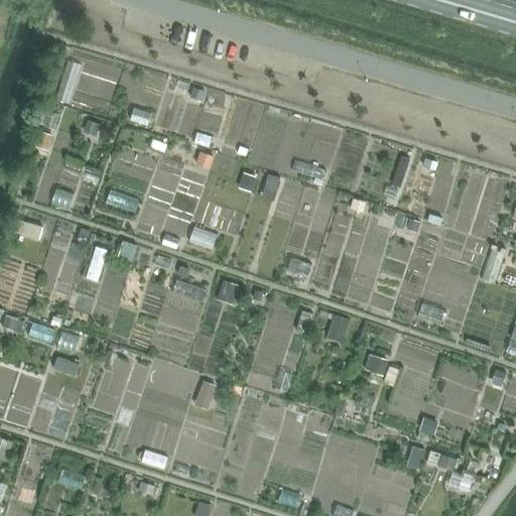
[(63,90),(76,94),(91,52),(79,48),(63,90)]
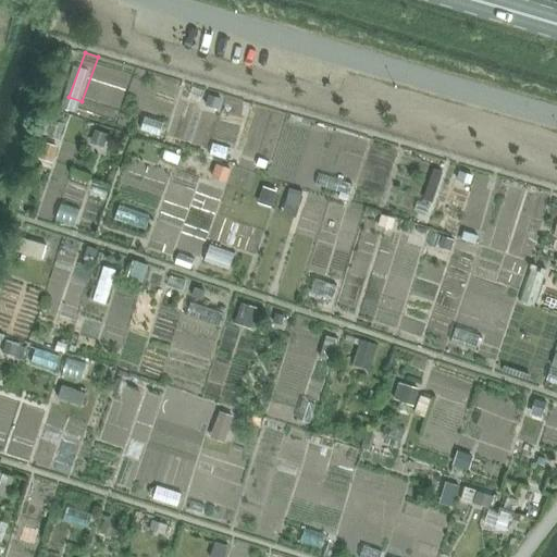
[(215,94),(212,101),(221,104),(224,97),(215,94)]
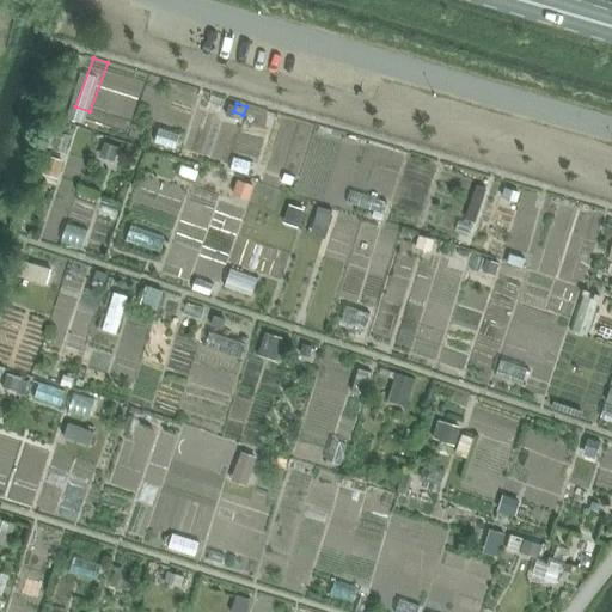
[(163,130),(181,139),(188,121),(170,112),(163,130)]
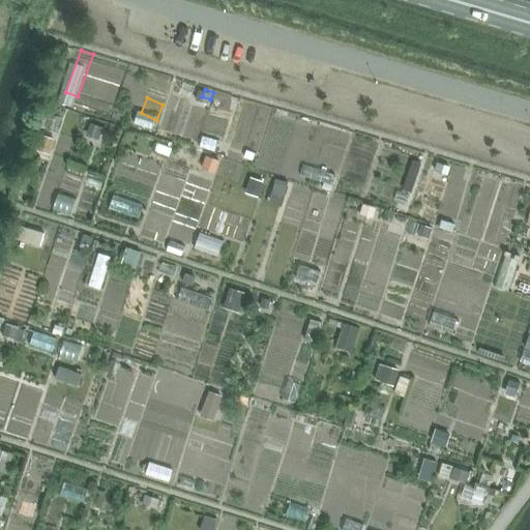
[(210,124),(205,140),(223,144),(227,129),(210,124)]
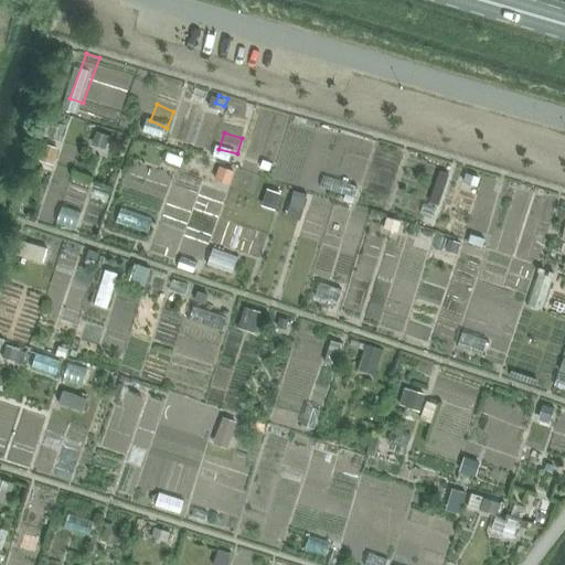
[(98,134),(94,146),(107,150),(112,138),(98,134)]
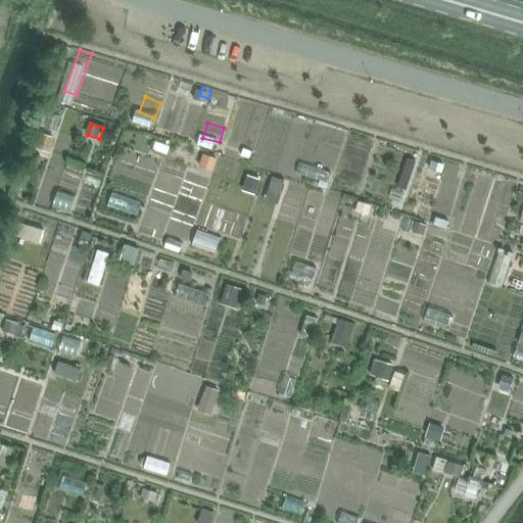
[(131,148),(158,163),(170,144),(141,129),(131,148)]
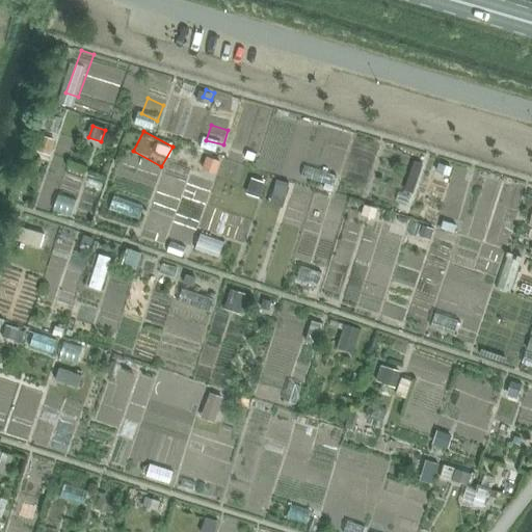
[(44,137),(40,149),(51,153),(55,141),(44,137)]
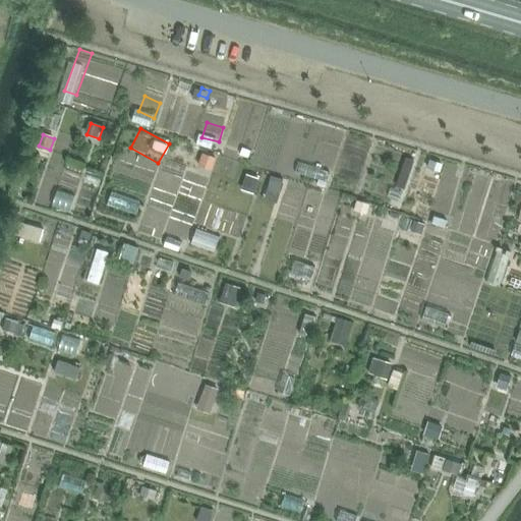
[(250,152),(242,149),(239,155),(247,158),(250,152)]
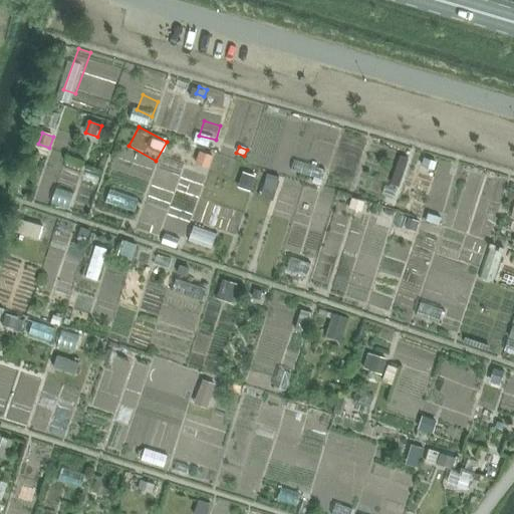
[(200,153),(196,164),(208,168),(212,157),(200,153)]
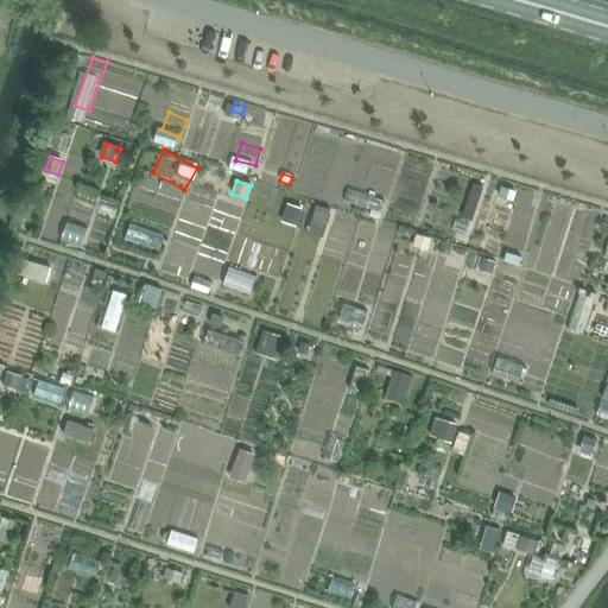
[(164,201),(166,187),(149,183),(146,198),(164,201)]
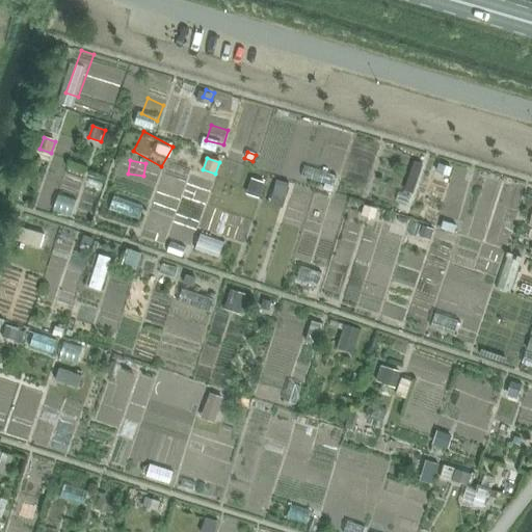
[(415,161),(405,190),(413,193),(423,163),(415,161)]
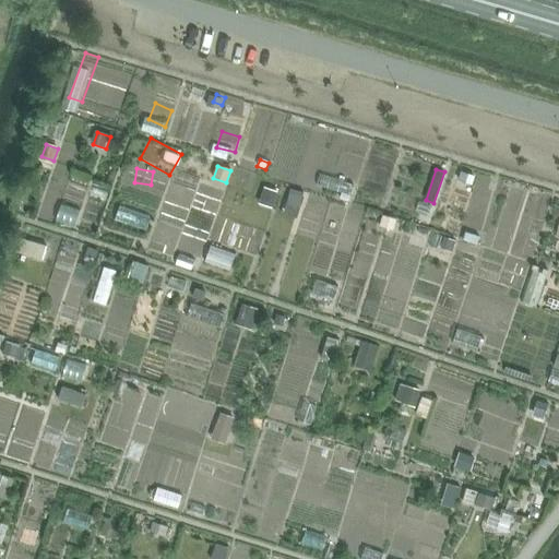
[(461,173),(459,180),(472,185),(474,177),(461,173)]
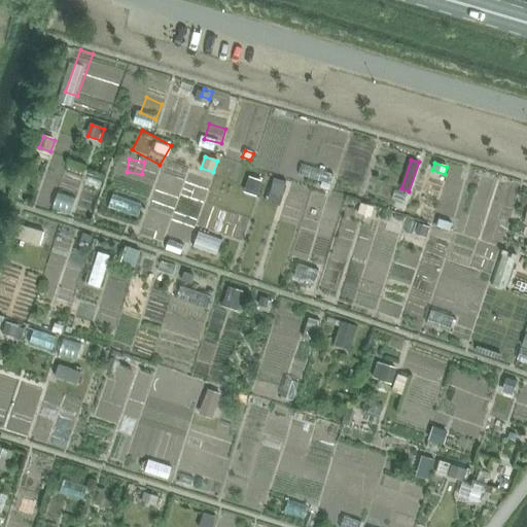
[(250,176),(246,188),(257,192),(261,180),(250,176)]
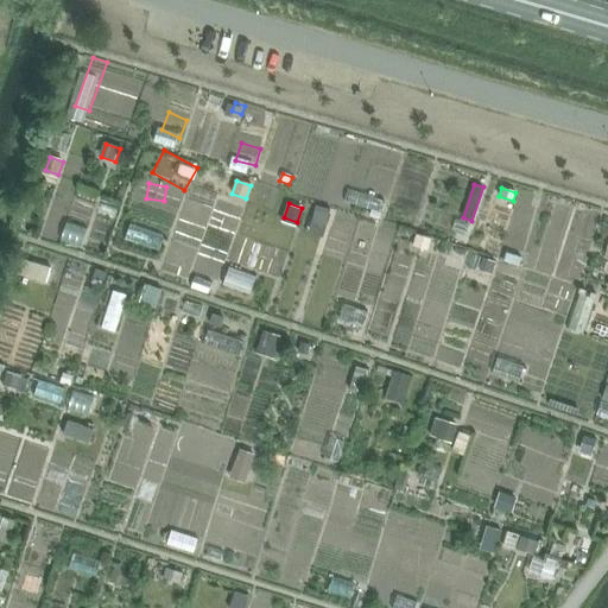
[(315,210),(312,221),(325,225),(329,214),(315,210)]
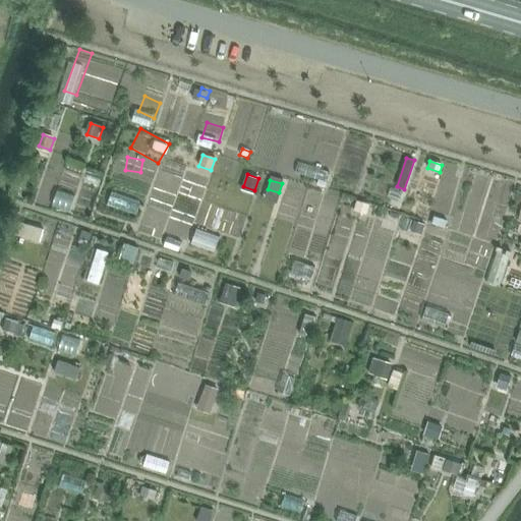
[(353,211),(365,215),(368,205),(356,200),(353,211)]
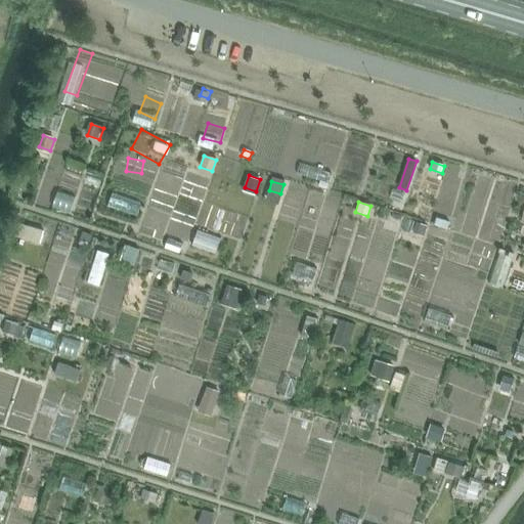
[(418,207),(415,217),(423,219),(426,209),(418,207)]
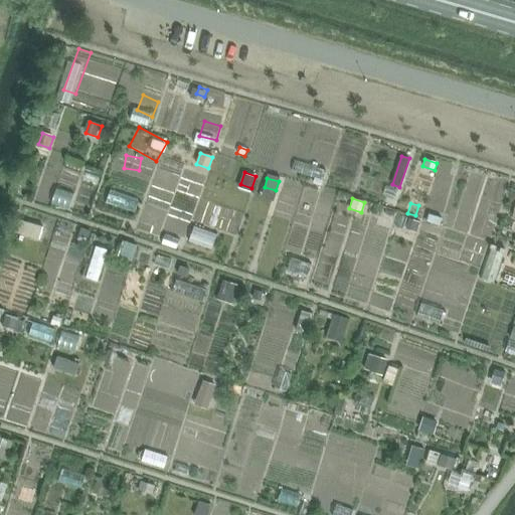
[(384,207),(380,219),(393,223),(396,210),(384,207)]
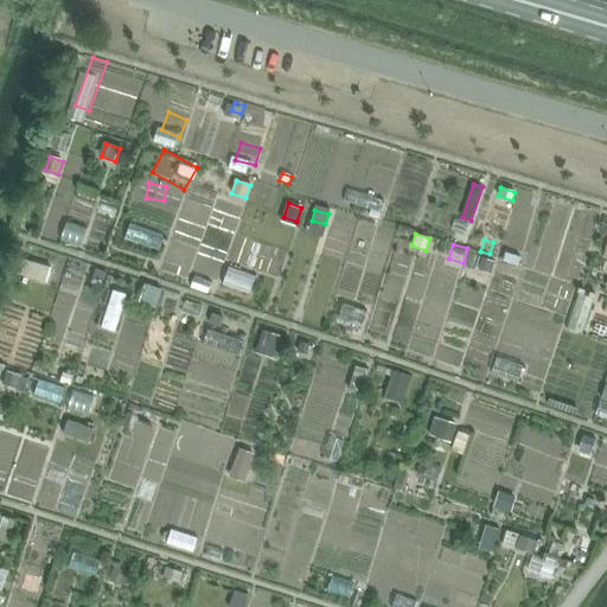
[(237,255),(232,269),(261,278),(264,262),(237,255)]
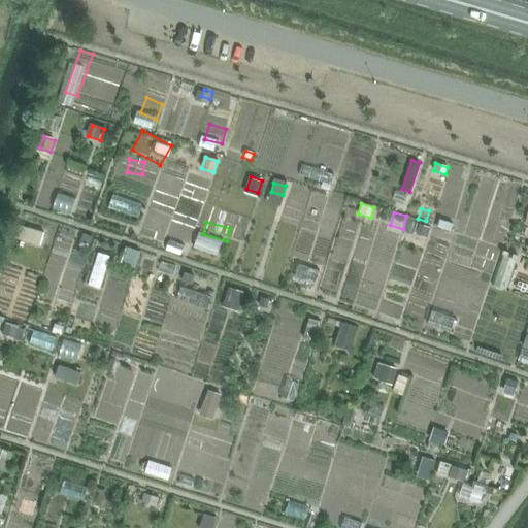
[(19,223),(14,237),(39,244),(44,231),(19,223)]
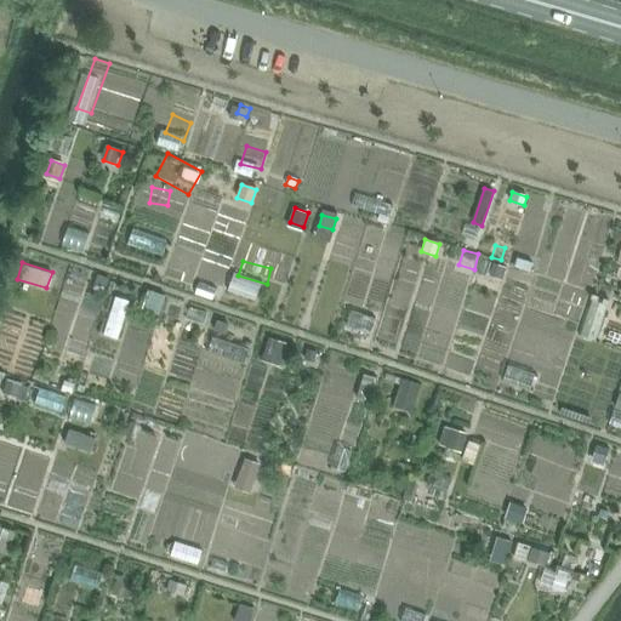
[(494,265),(491,273),(502,277),(505,268),(494,265)]
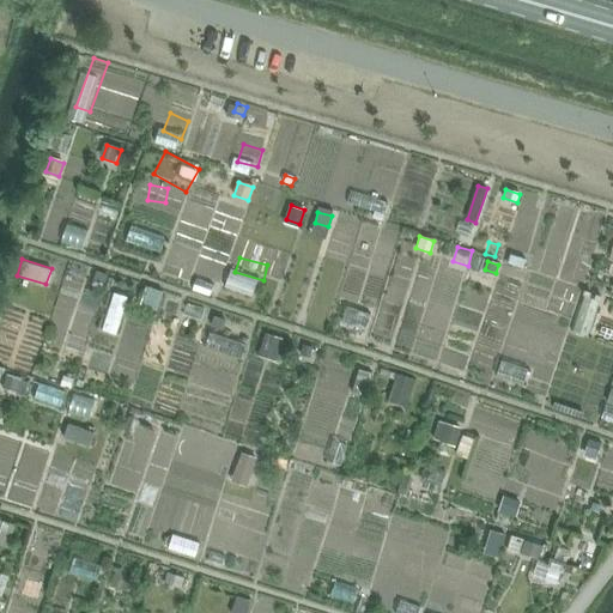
[(146,285),(140,302),(157,308),(163,291),(146,285)]
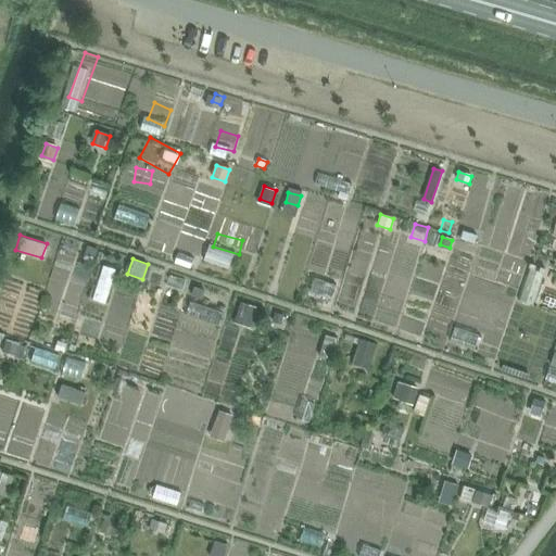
[(319,278),(338,285),(342,273),(325,265),(319,278)]
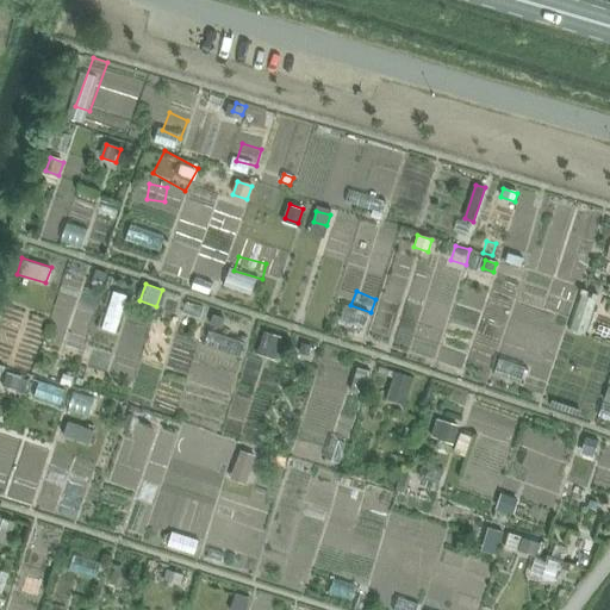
[(195,300),(193,309),(206,313),(209,305),(195,300)]
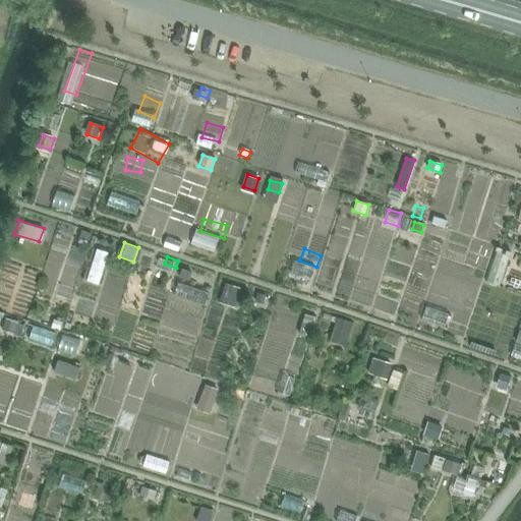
[(182,268),(179,276),(188,280),(192,271),(182,268)]
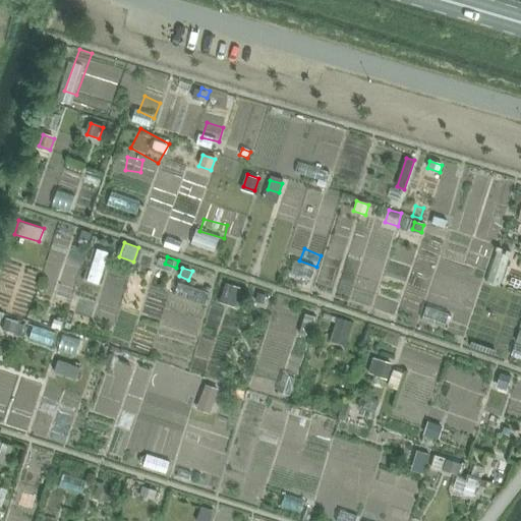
[(226,282),(221,295),(236,300),(241,286),(226,282)]
